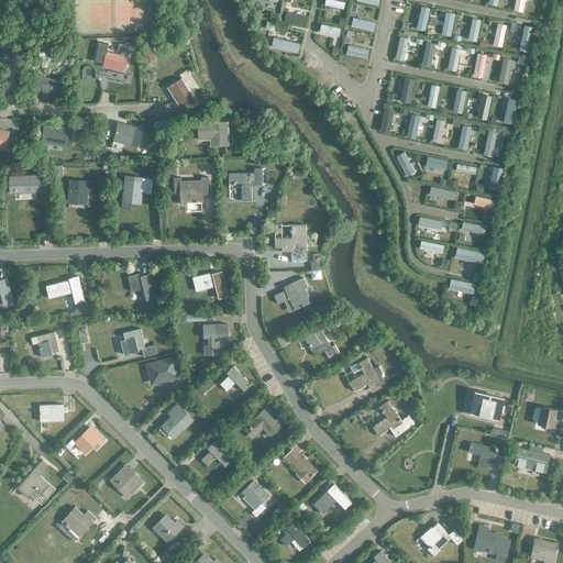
[(515,0),(514,10),(522,12),(525,0),(515,0)]
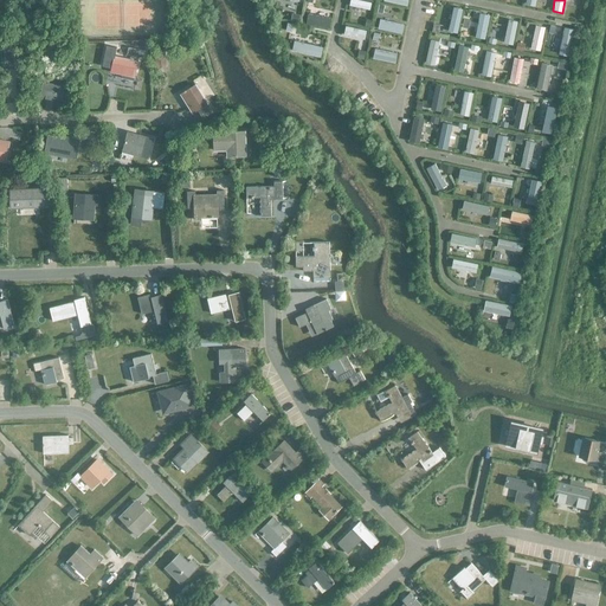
[(457,33),(463,8),(453,7),(449,31),(457,33)]
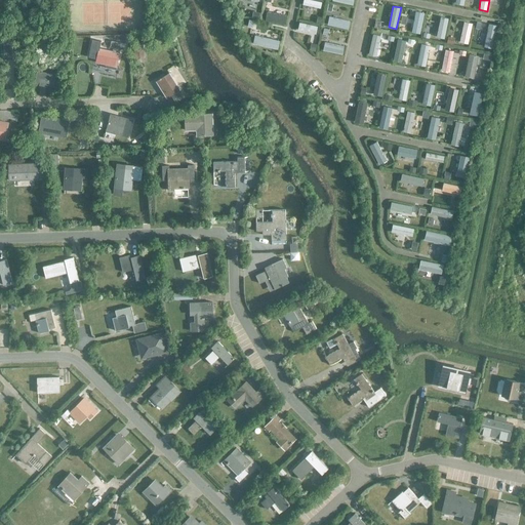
[(285,25),(286,15),(267,11),(266,21),(285,25)]
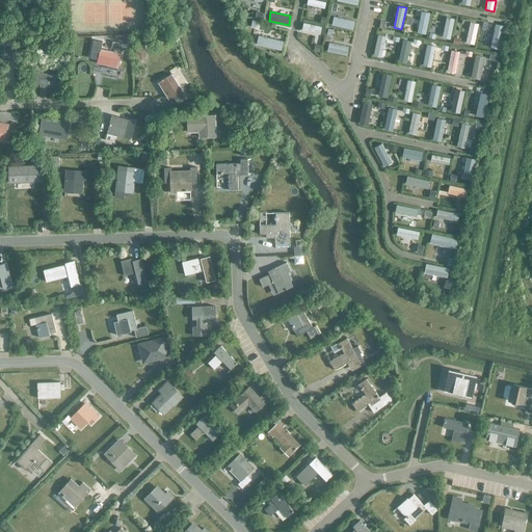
[(422,11),(417,32),(426,34),(430,14),(422,11)]
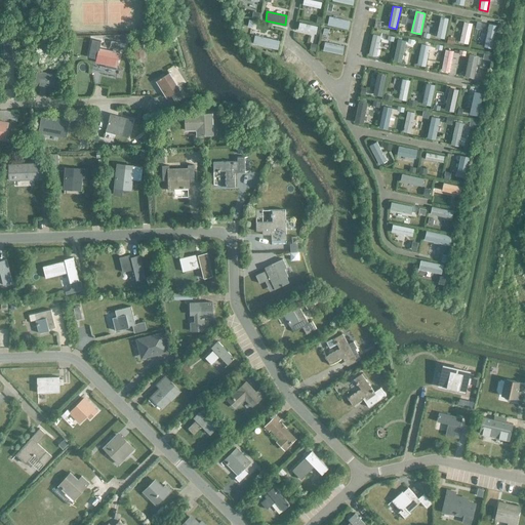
[(327,25),(349,29),(351,22),(329,16),(327,25)]
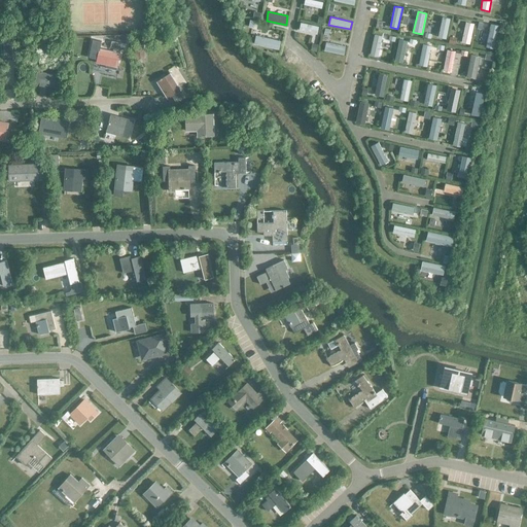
[(450,19),(443,16),(437,37),(446,39),(450,19)]
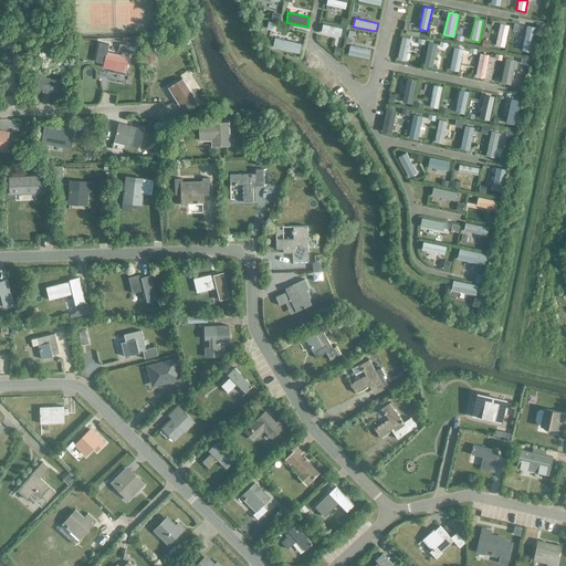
[(501,23),(495,45),(505,48),(510,25),(501,23)]
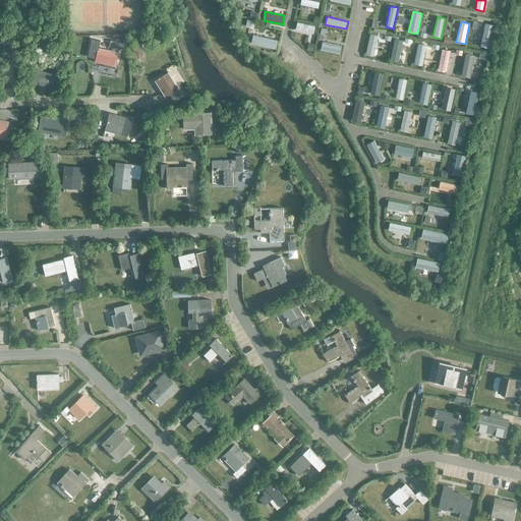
[(297,22),(296,30),(313,34),(315,26),(297,22)]
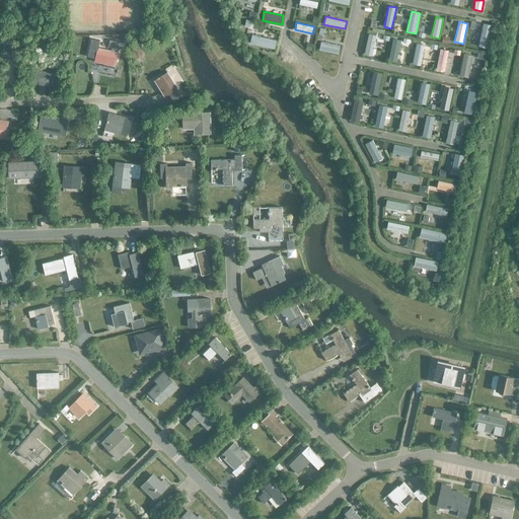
[(478,47),(487,48),(492,25),(484,24),(478,47)]
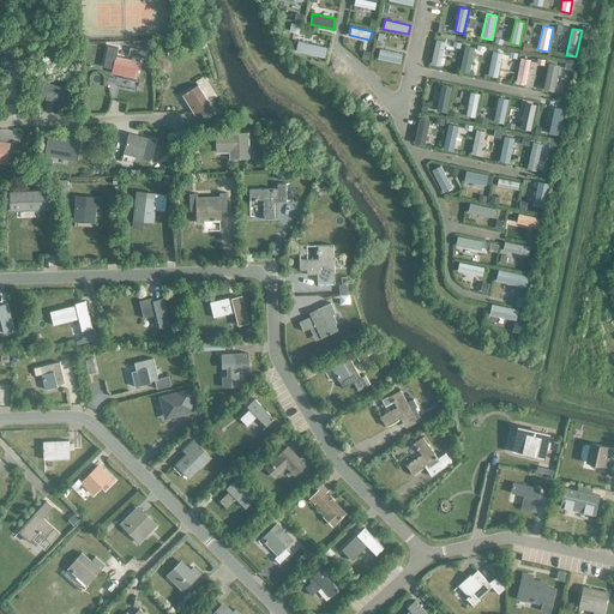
[(440,66),(446,42),(437,40),(431,64),(440,66)]
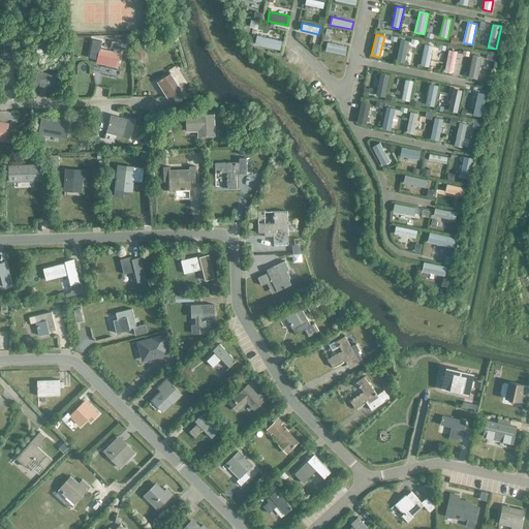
[(282,41),(256,35),(255,44),(280,50),(282,41)]
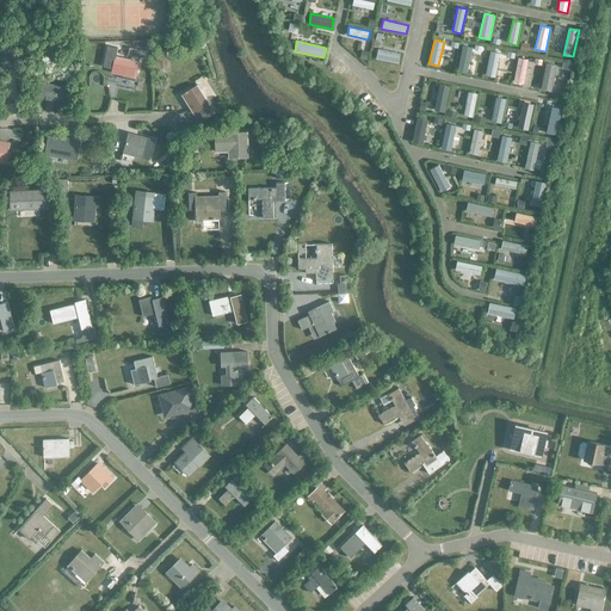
[(131,42),(130,49),(146,53),(148,45),(131,42)]
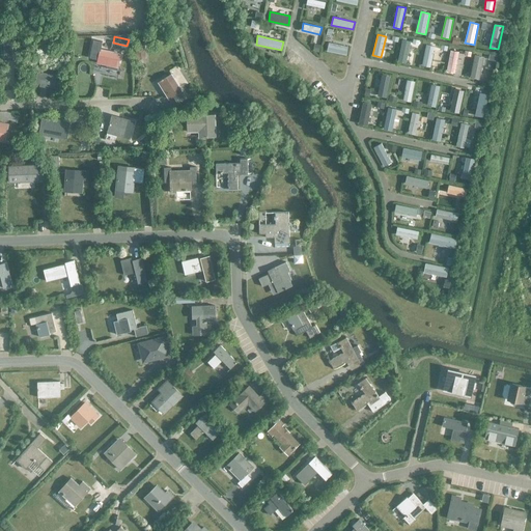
[(93,39),(89,57),(98,59),(107,62),(106,67),(117,71),(120,54),(101,50),(103,42),(93,39)]
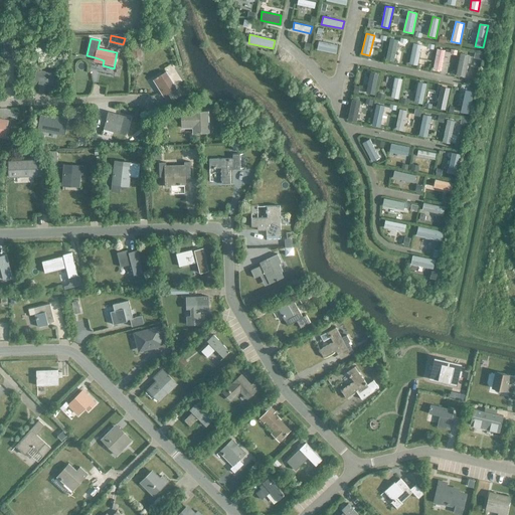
[(398,40),(390,38),(385,59),(394,61),(398,40)]
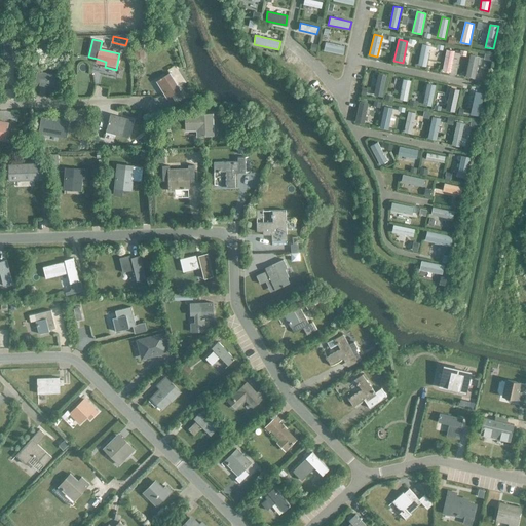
[(343,54),(345,46),(326,42),(324,50),(343,54)]
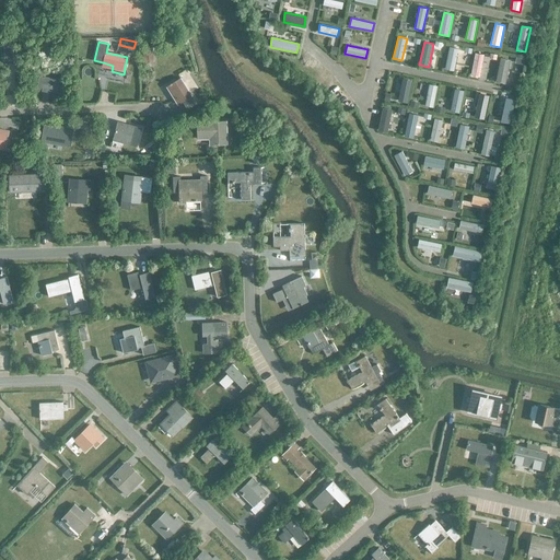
[(454,71),(458,49),(450,47),(445,69),(454,71)]
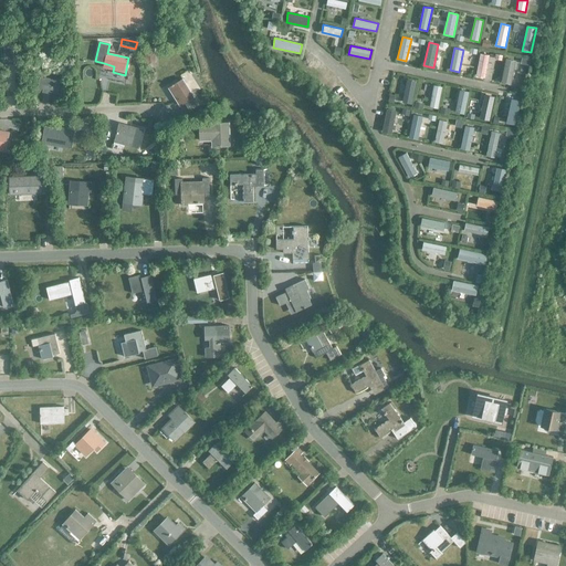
[(475,75),(485,77),(489,55),(480,53),(475,75)]
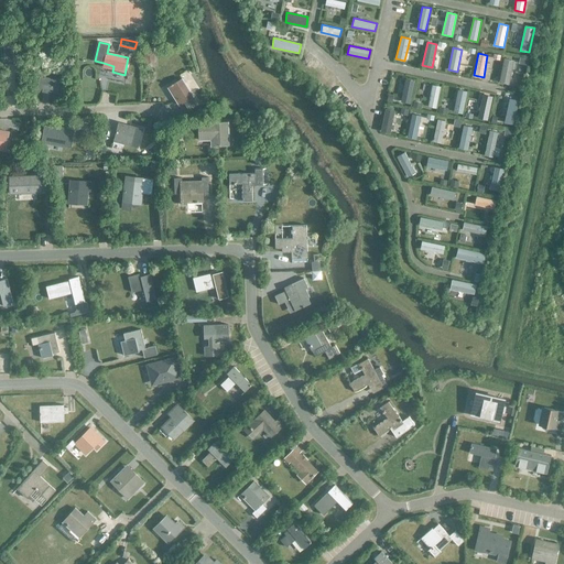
[(499,83),(509,85),(514,60),(503,57),(499,83)]
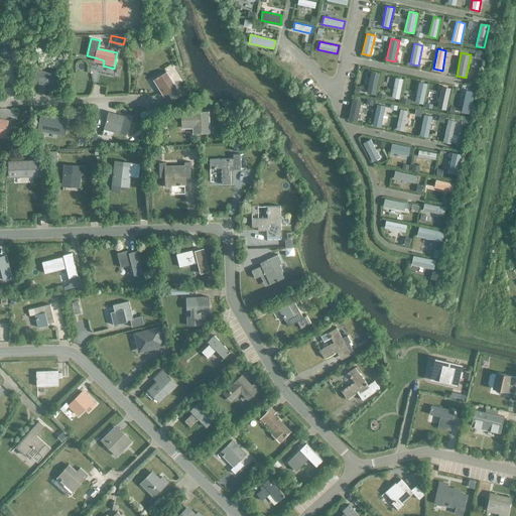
[(34,82),(51,85),(56,86),(58,74),(40,71),(40,72),(36,71),(34,82)]
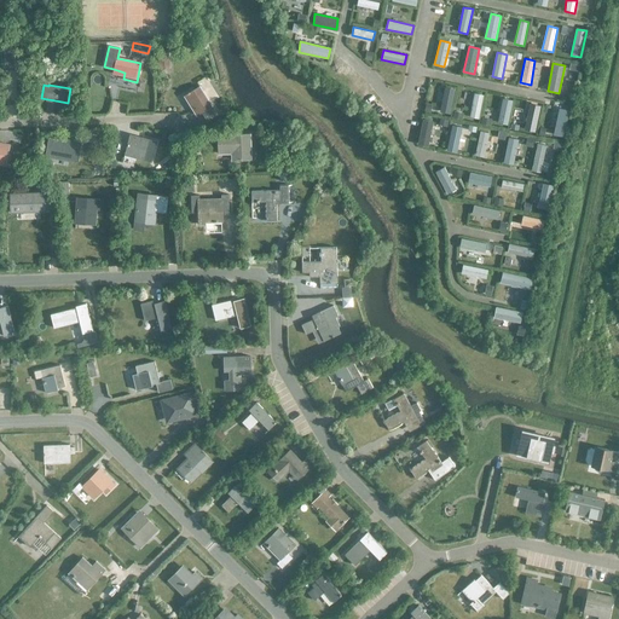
[(184,96),(192,108),(192,106),(197,115),(202,111),(208,119),(217,113),(212,105),(201,88),(200,86),(184,96)]
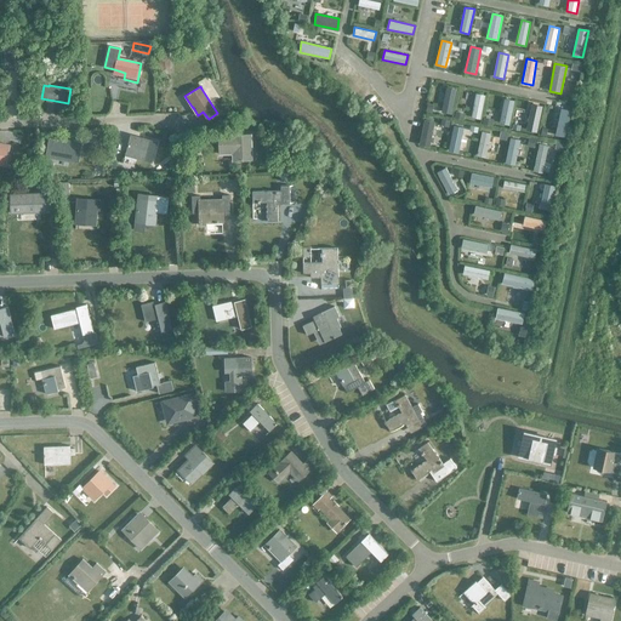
[(456,90),(448,87),(443,112),(451,113),(456,90)]
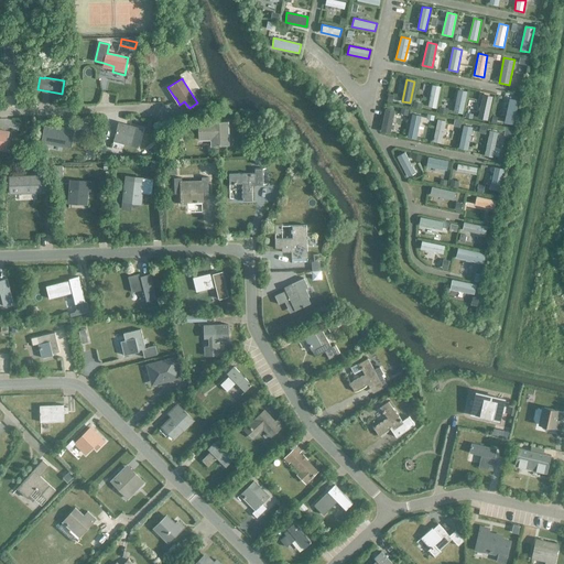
[(436,108),(441,86),(432,85),(427,107),(436,108)]
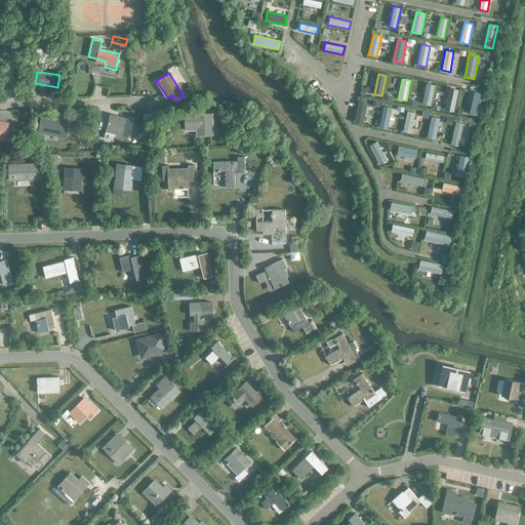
[(431,106),(435,85),(427,83),(422,104),(431,106)]
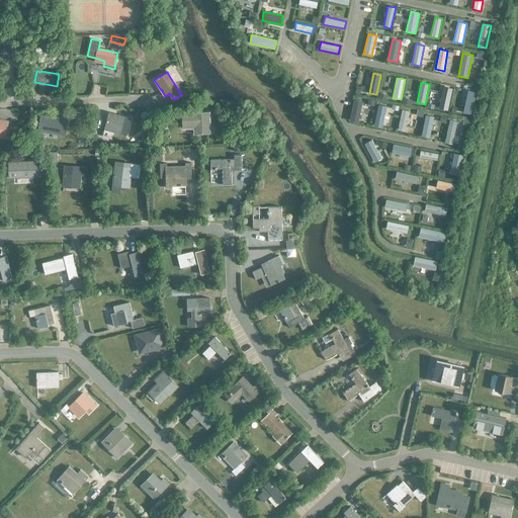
[(452,89),(445,88),(441,108),(448,109),(452,89)]
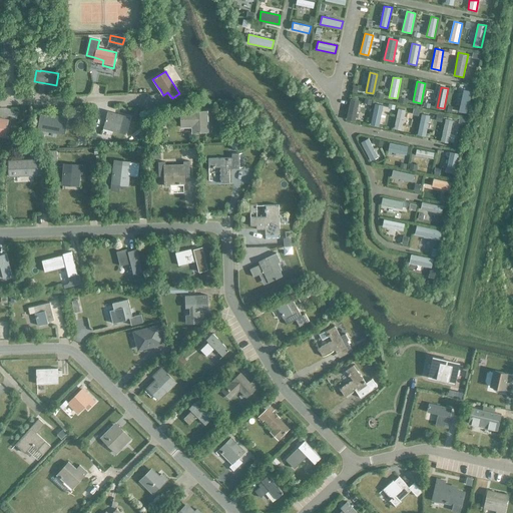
[(464,94),(461,111),(467,113),(471,95),(464,94)]
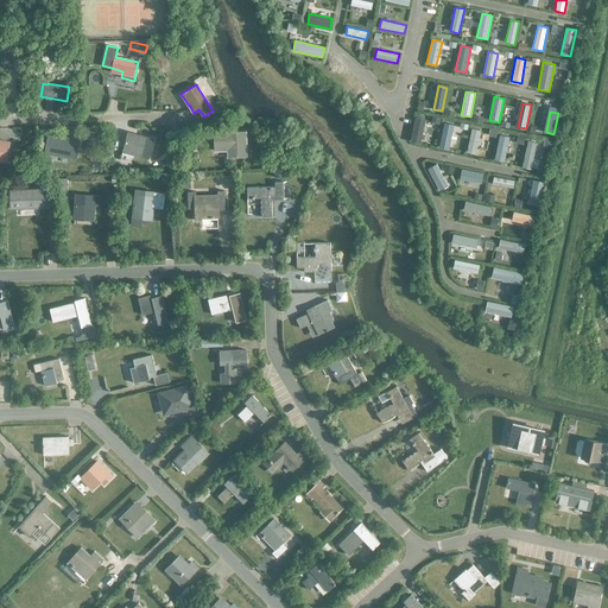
[(420,144),(426,119),(416,116),(410,141),(420,144)]
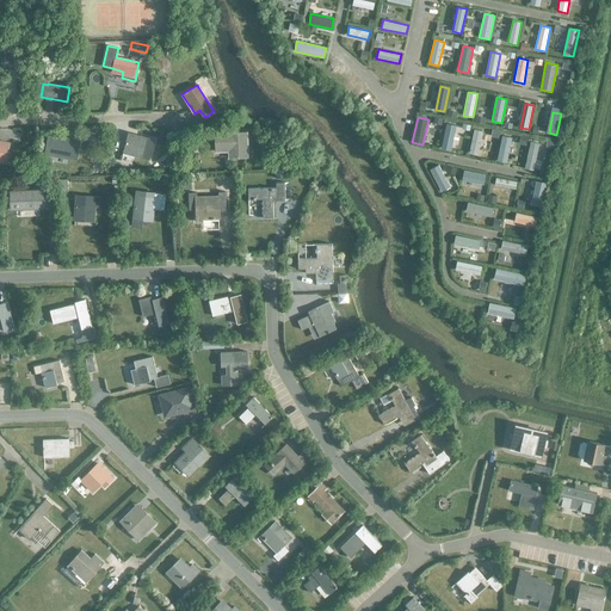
[(446,124),(442,147),(450,149),(455,125),(446,124)]
